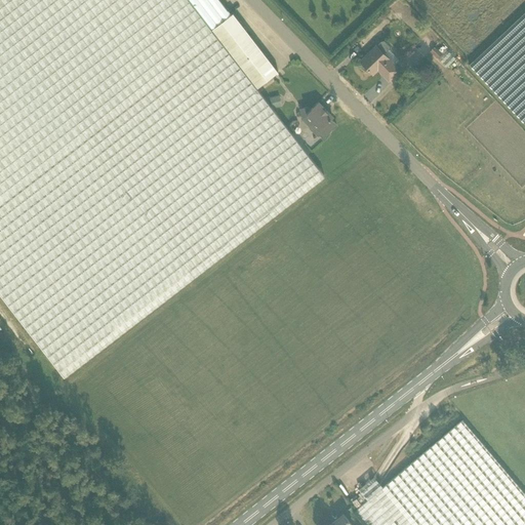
[(189,0),(0,0),(0,293),(64,377),(324,176),(256,88),(211,30),(189,0)]
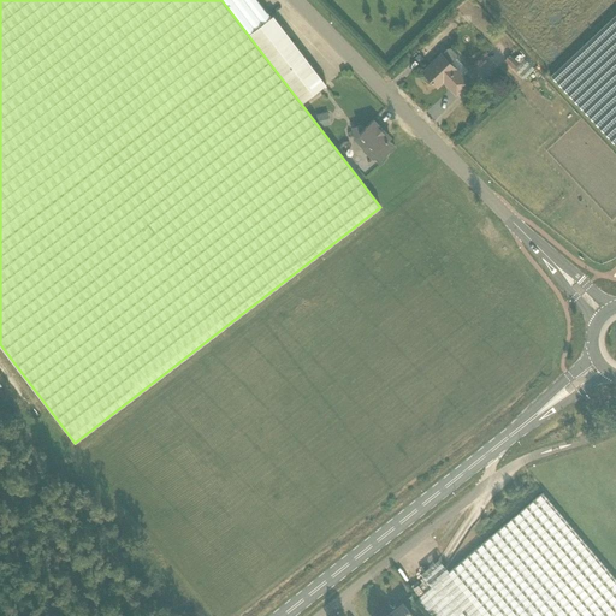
[(221,0),(248,35),(272,18),(271,17),(258,0),(221,0)]
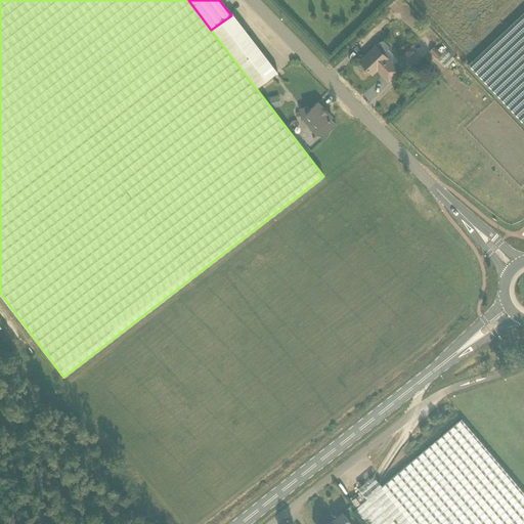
[(523,11),(469,66),(523,124),(523,11)]
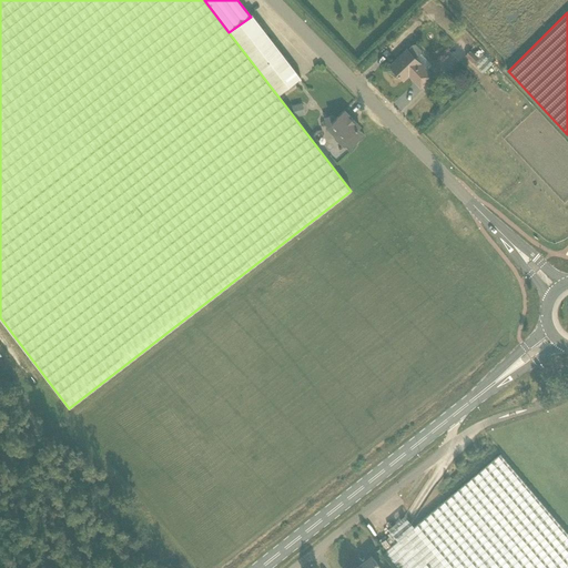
[(277,95),(301,78),(252,14),(250,16),(251,17),(229,32),(277,95)]
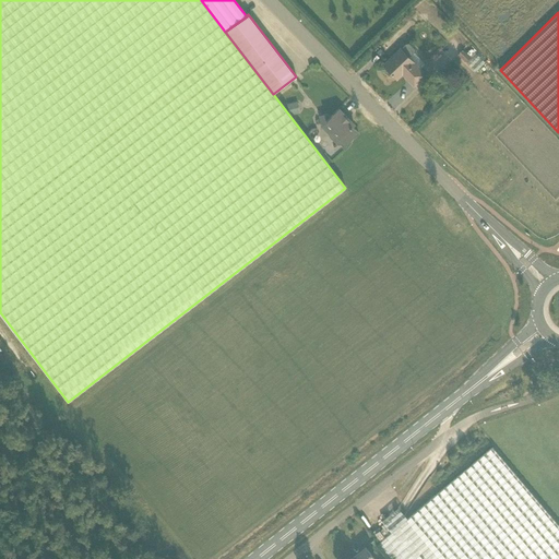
[(405,44),(401,48),(383,64),(394,76),(400,71),(414,86),(426,74),(420,69),(426,63),(414,51),(415,49),(408,44),(405,44)]
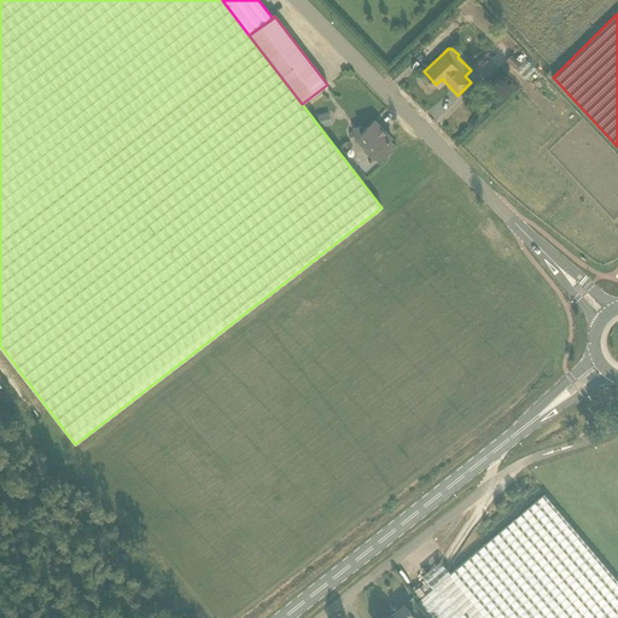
[(328,112),(318,115),(321,127),(332,124),(328,112)]
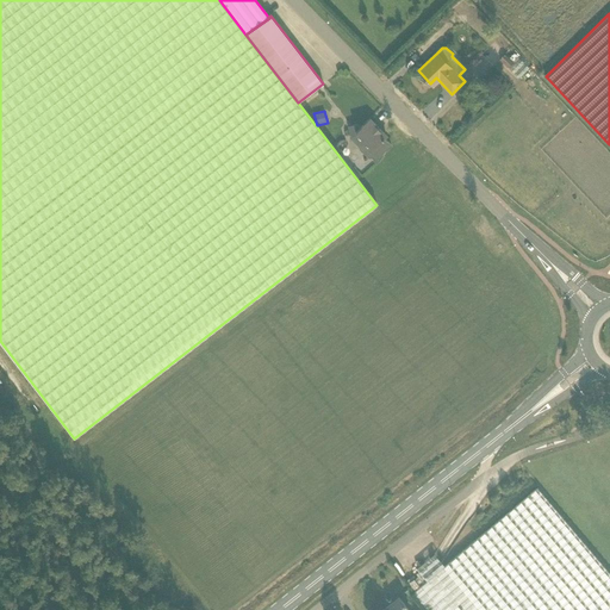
[(383,153),(384,151),(385,153),(388,139),(385,138),(387,137),(369,119),(361,128),(358,124),(348,126),(350,137),(360,147),(359,148),(365,154),(365,153),(369,157),(372,157),(377,162),(385,155),(383,153)]
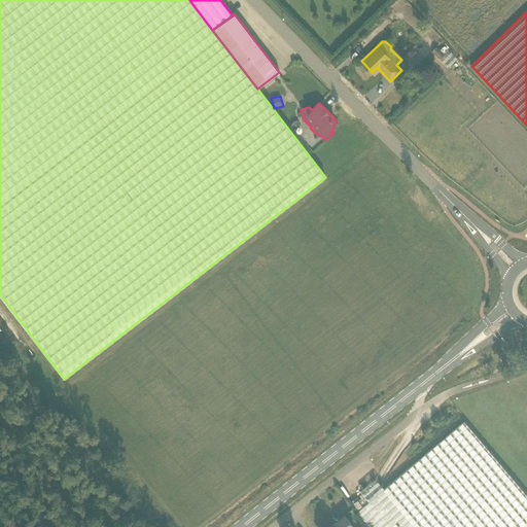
[(370,526),(526,526),(526,495),(464,421),(357,512),(370,526)]
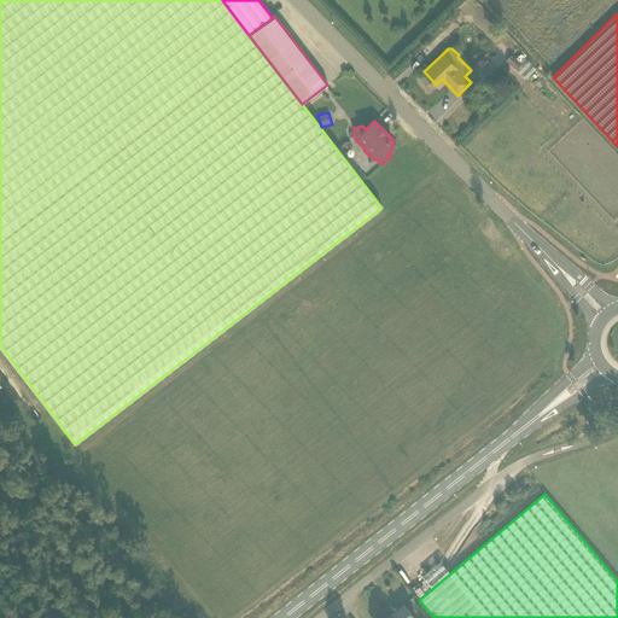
[(414,617),(404,605),(388,617),(414,617)]
